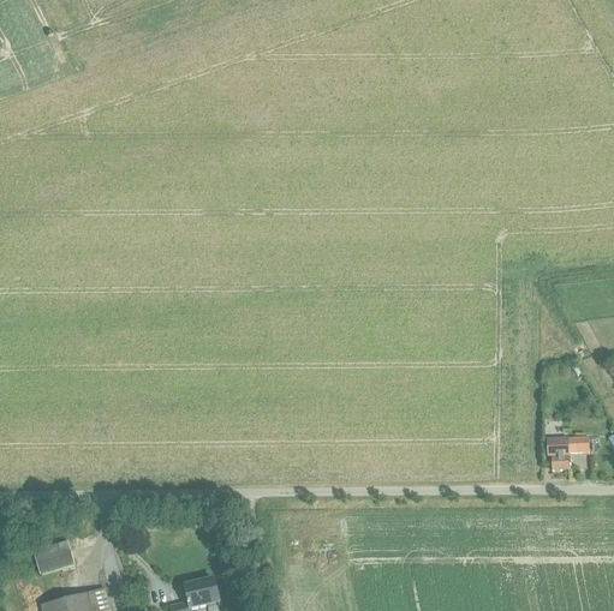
[(571,363),(576,372),(583,369),(578,359),(571,363)]
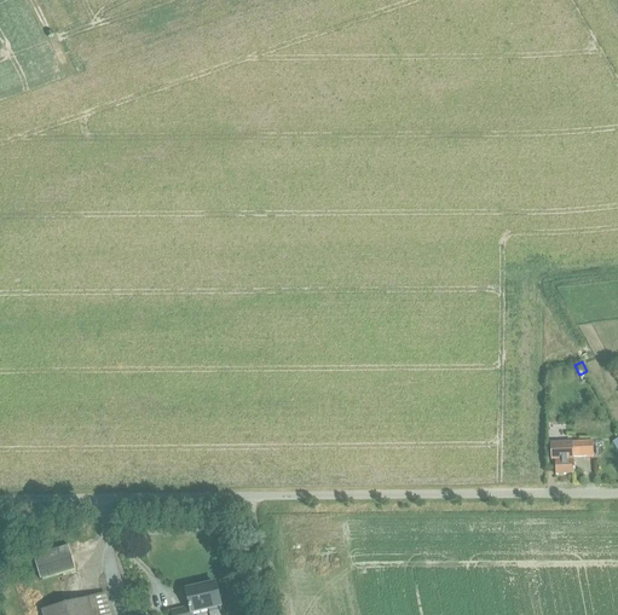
[(552,456),(554,456),(555,473),(573,471),(572,454),(593,453),(591,439),(552,440),(552,456)]
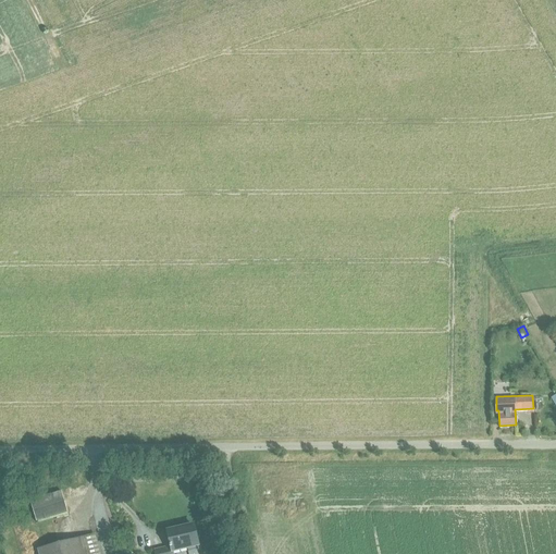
[(36,521),(68,512),(61,491),(29,500),(36,521)]
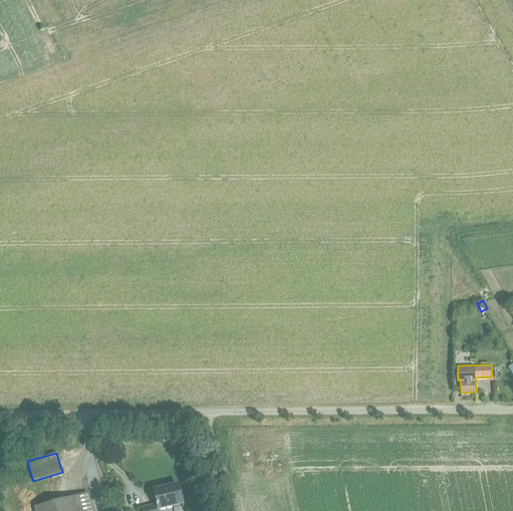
[(159,473),(169,470),(168,464),(158,467),(159,473)]
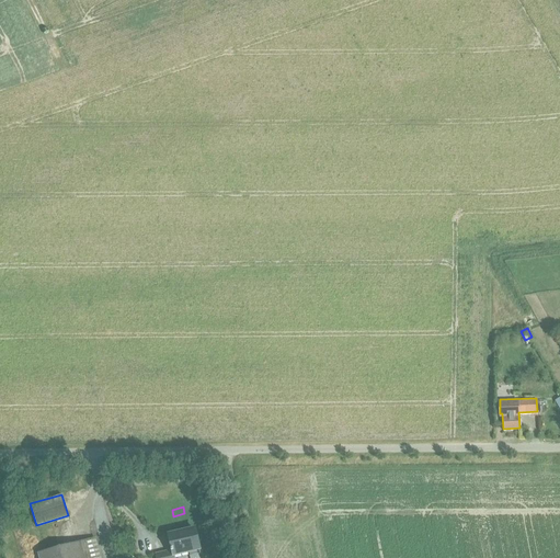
[(172,548),(156,551),(156,557),(174,557),(173,554),(198,548),(194,527),(168,533),(172,548)]
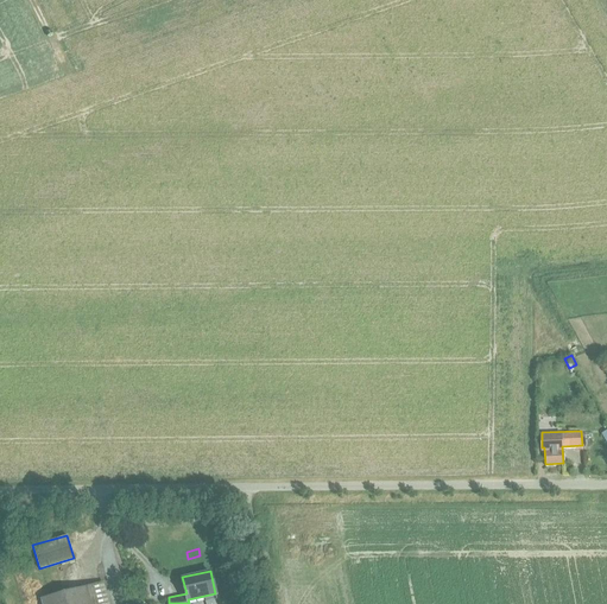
[(40,597),(42,603),(108,603),(102,580),(40,597)]
